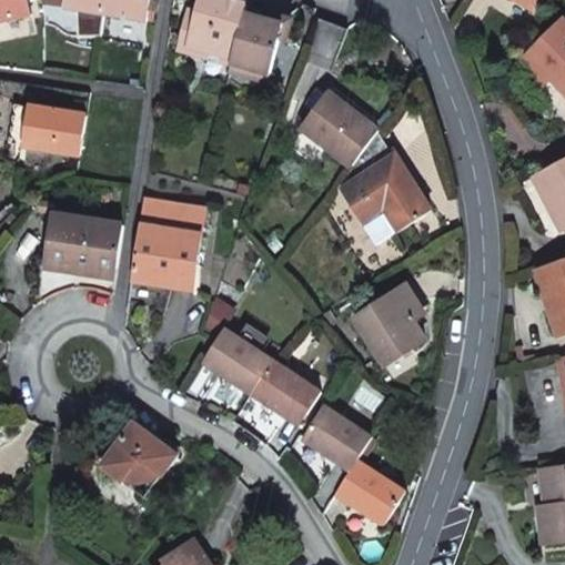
[(0,18),(31,12),(28,0),(0,0),(0,18)]
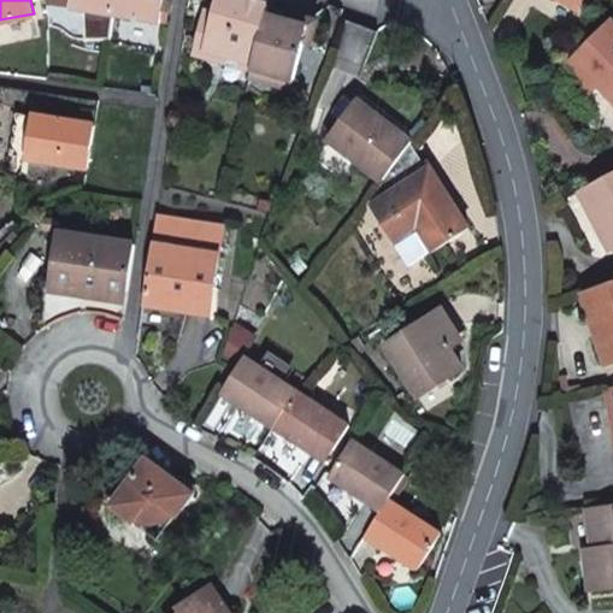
[(70,0),(69,5),(100,11),(101,0),(70,0)]
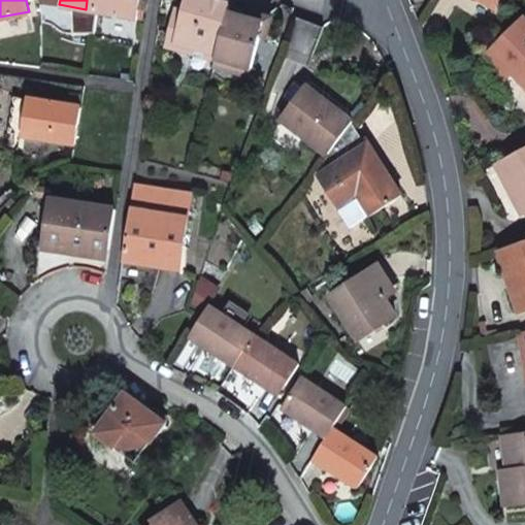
[(87,0),(86,9),(96,10),(98,0),(87,0)]
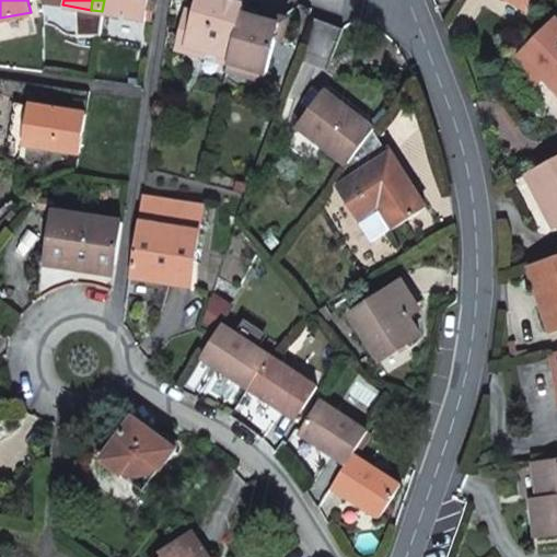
[(104,0),(102,11),(142,18),(144,0),(104,0)]
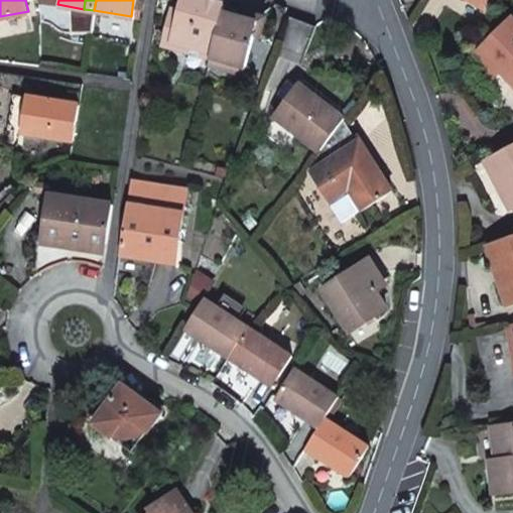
[(223,2),(216,0),(179,0),(177,9),(169,39),(210,50),(221,9),(223,2)]
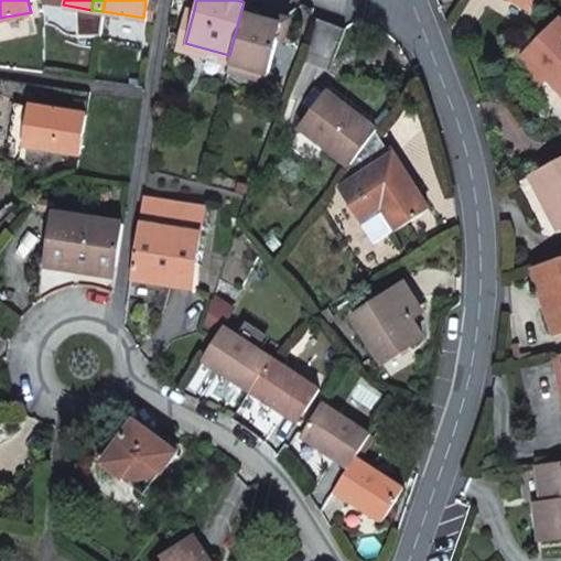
[(194,10),(186,8),(175,47),(227,61),(229,55),(185,43),(194,10)]
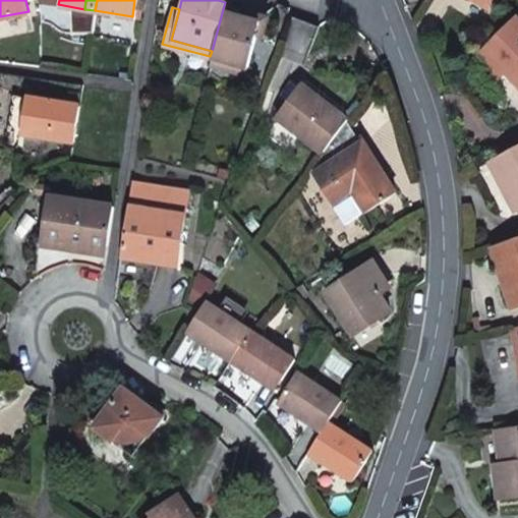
[(234,12),(223,9),(212,51),(210,56),(244,66),(253,33),(260,35),(266,14),(259,12),(254,27),(232,21),(234,12)]
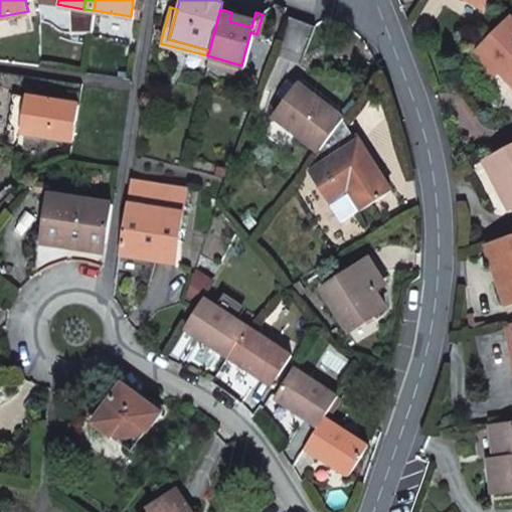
[(241,14),(231,12),(229,21),(251,27),(256,12),(242,9),(241,14)]
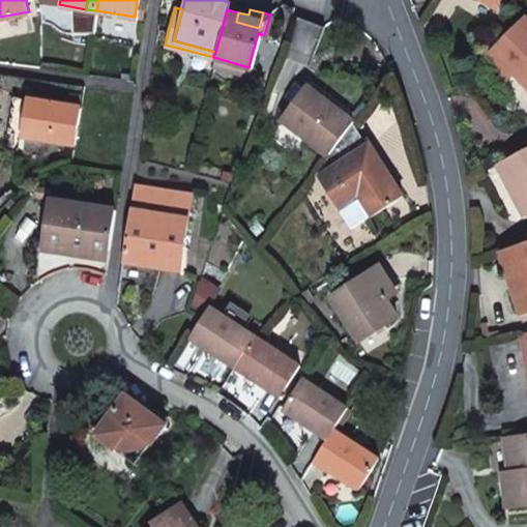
[(526,18),(523,15),(480,56),(503,80),(516,67),(526,78),(526,18)]
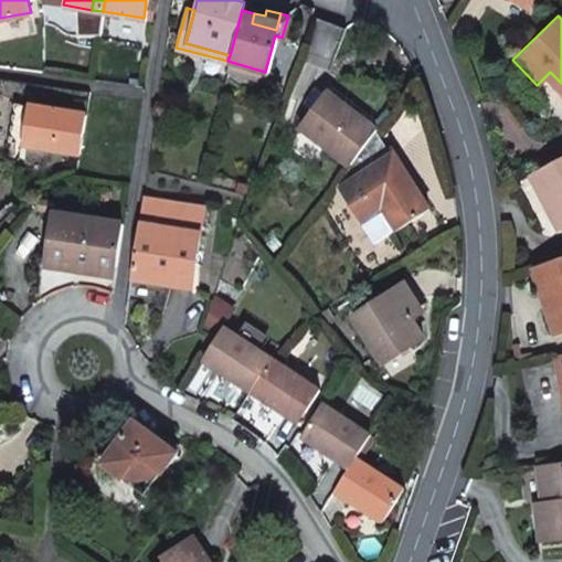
[(315,17),(303,49),(330,59),(343,28),(315,17)]
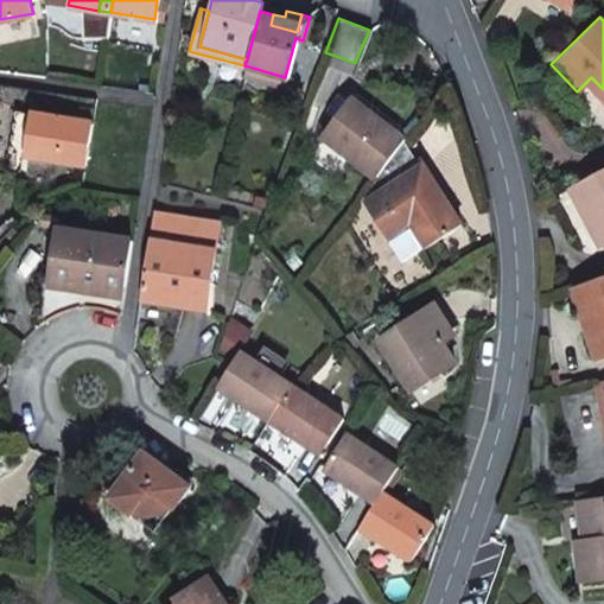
[(285,77),(245,65),(242,74),(284,84),(285,77)]
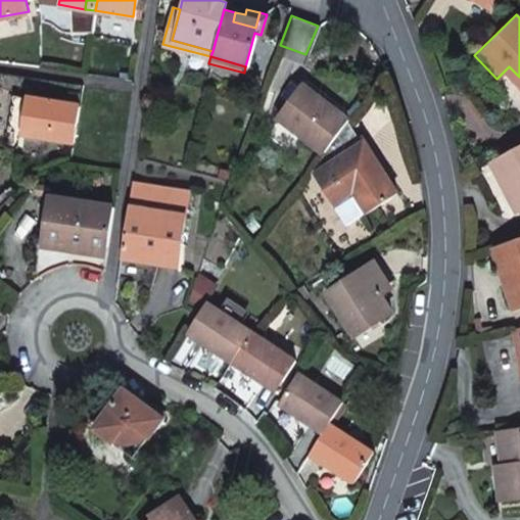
[(276,116),(321,151),(340,127),(346,119),(301,84),(276,116)]
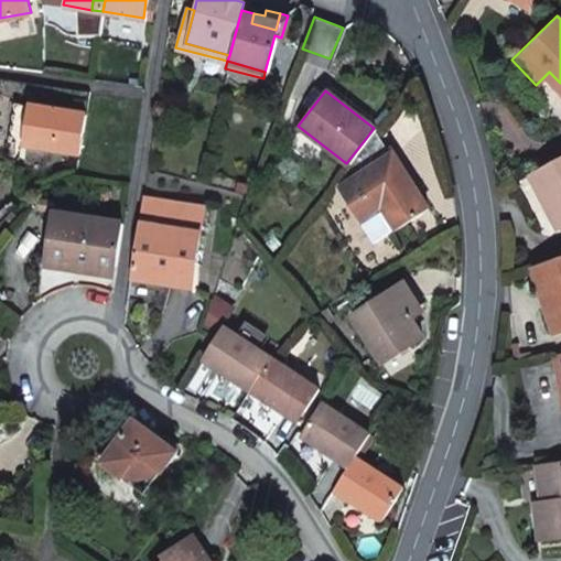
[(20,104),(3,101),(0,121),(0,140),(13,142),(20,104)]
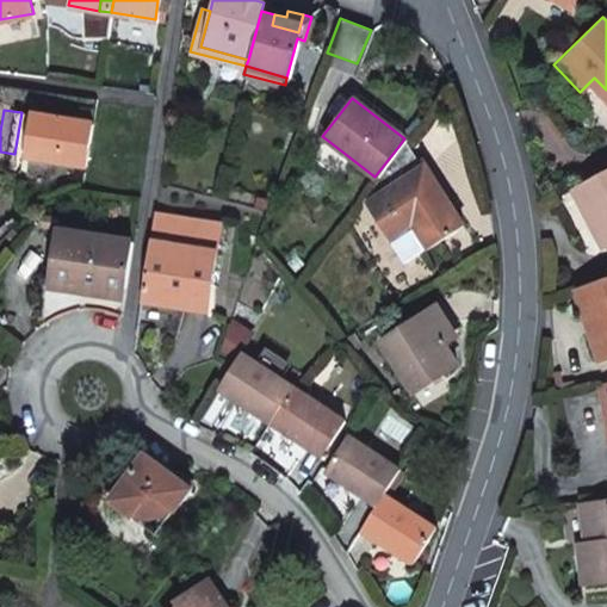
[(80,123),(22,112),(14,154),(56,161),(74,163),(80,123)]
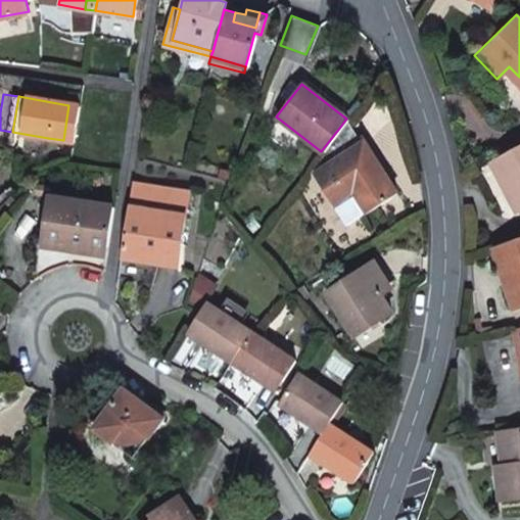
[(312,172),(331,204),(350,192),(363,211),(395,191),(363,140),(312,172)]
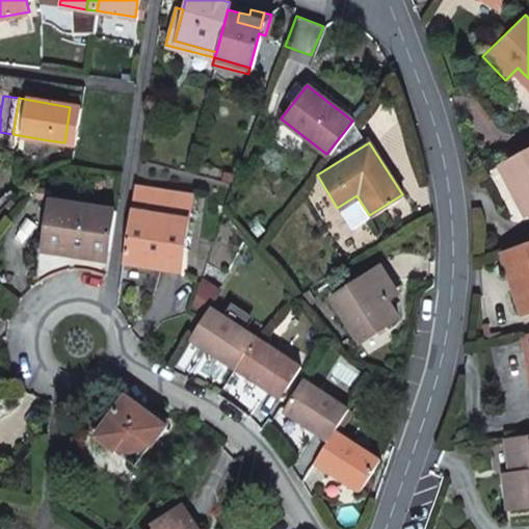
[(528,144),(498,162),(524,213),(528,210),(528,144)]
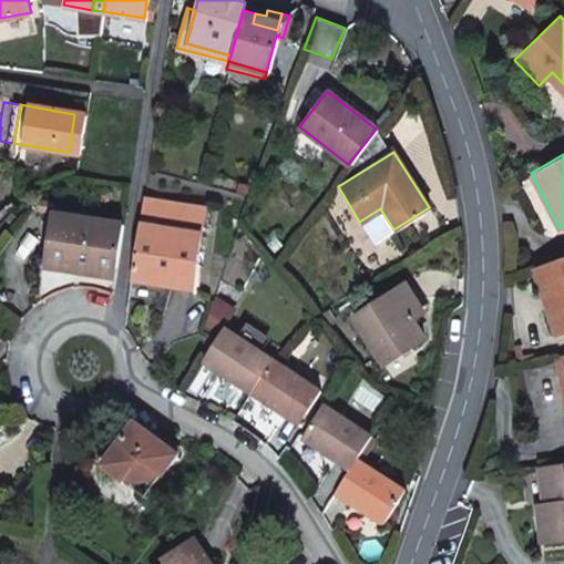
[(191,287),(200,232),(204,204),(142,195),(137,225),(130,277),(191,287)]
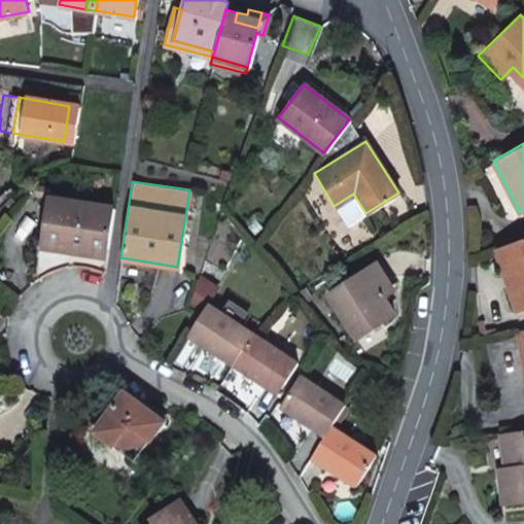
[(353,194),(334,206),(347,225),(365,213),(353,194)]
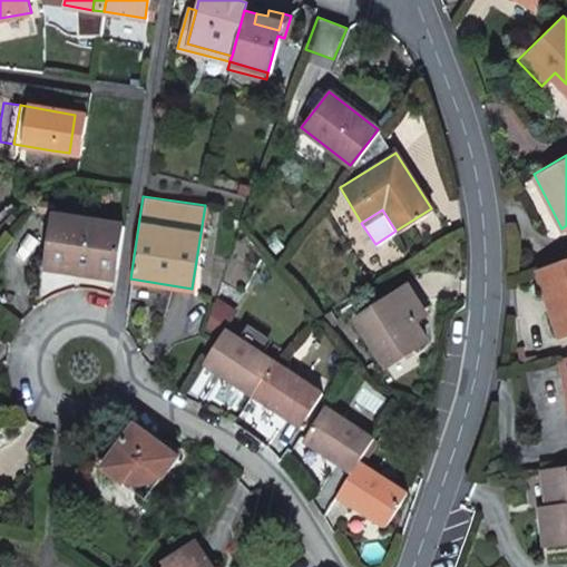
[(121,224),(54,213),(45,265),(72,270),(81,263),(115,269),(121,224)]
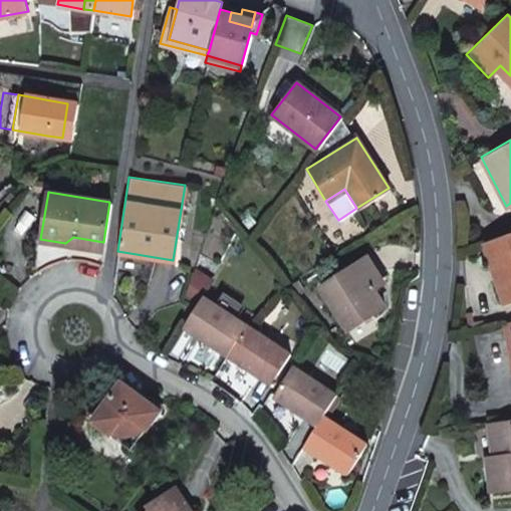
[(510,231),(482,241),(502,301),(510,297),(510,231)]
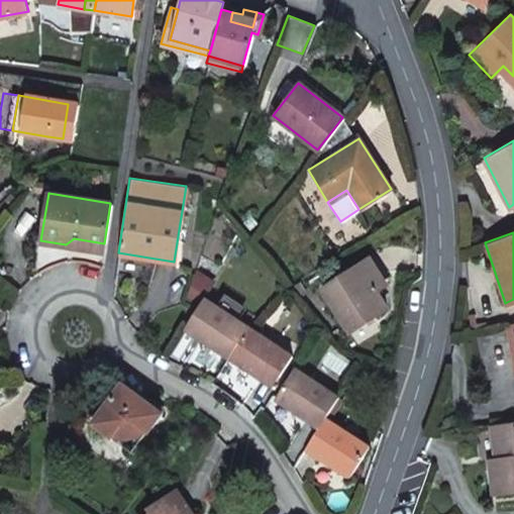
[(368,257),(320,287),(347,330),(386,306),(375,289),(385,283),(368,257)]
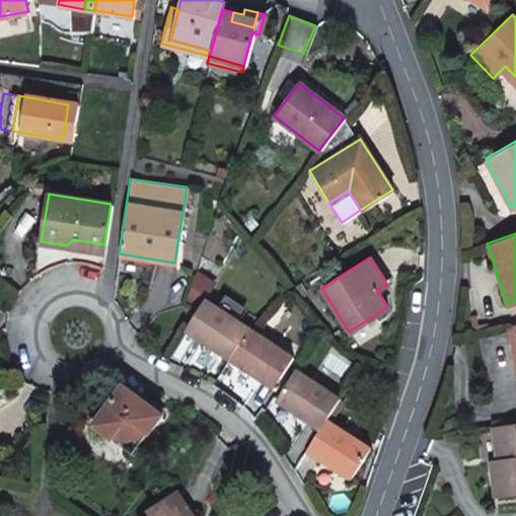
[(207,299),(190,323),(202,332),(197,338),(228,361),(249,330),(207,299)]
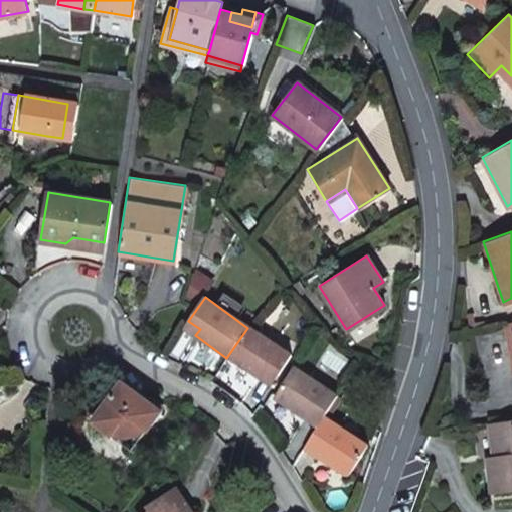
[(188,321),(184,327),(195,335),(200,329),(188,321)]
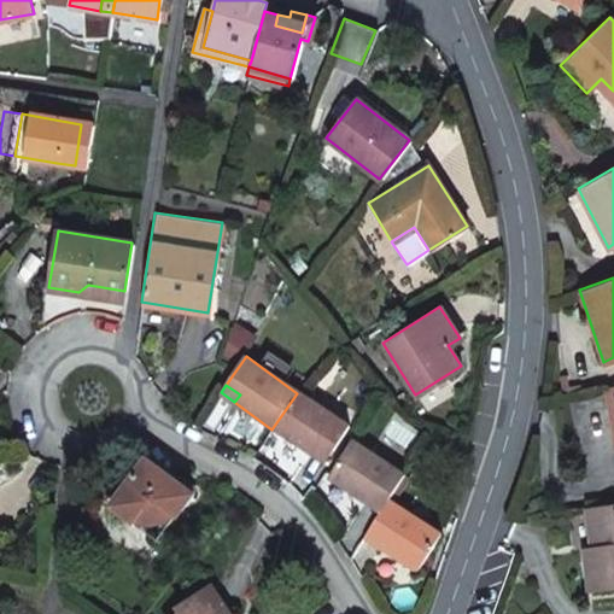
[(272,430),(308,456),(314,449),(327,460),(349,431),(297,393),(272,430)]
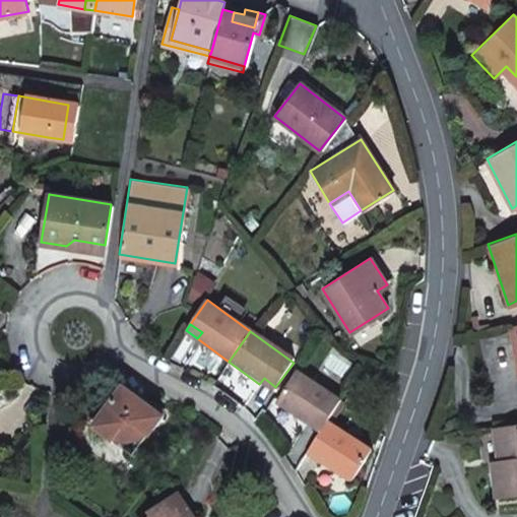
[(300,369),(278,398),(309,421),(313,414),(325,424),(328,421),(342,400),(300,369)]
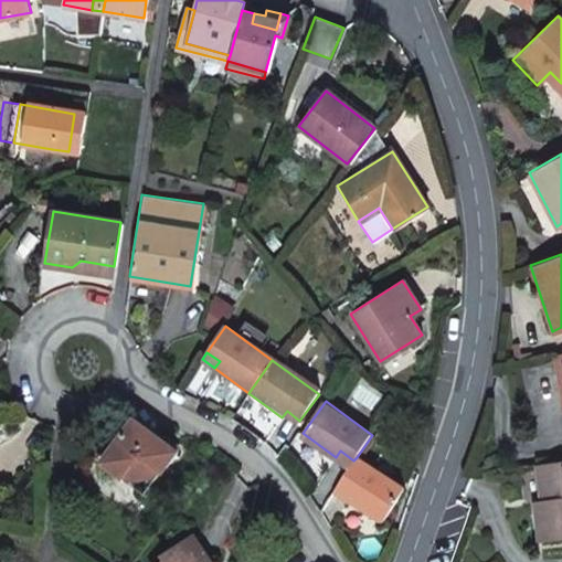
[(287,411),(282,417),(295,426),(299,421),(287,411)]
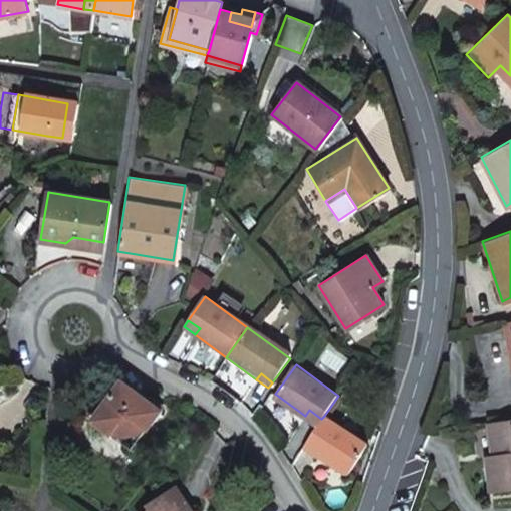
[(119,379),(90,419),(114,437),(143,433),(159,409),(119,379)]
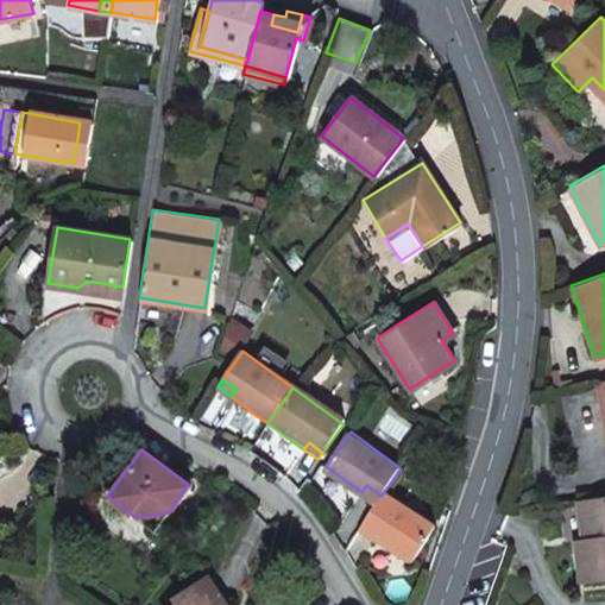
[(366,485),(361,492),(376,503),(380,496),(366,485)]
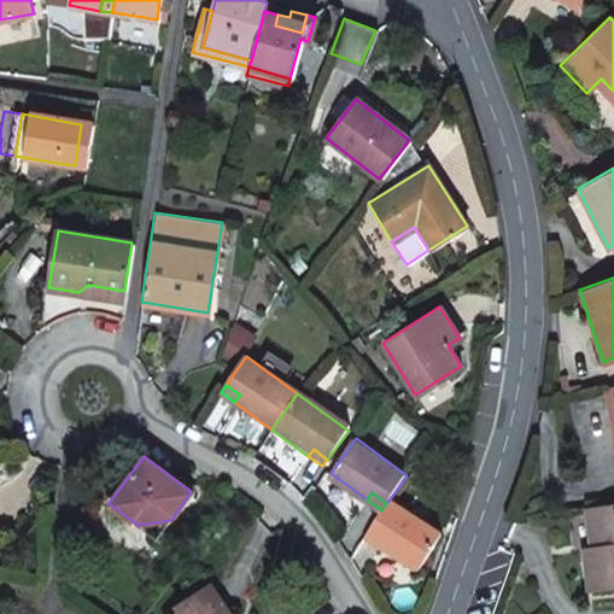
[(439,537),(390,500),(386,503),(381,510),(368,527),(382,537),(378,544),(414,572),(439,537)]
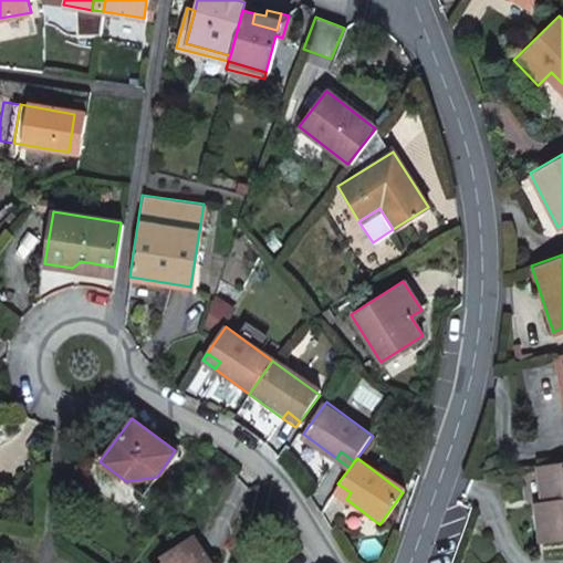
[(533,501),(539,540),(562,535),(562,459),(540,462),(544,500),(533,501)]
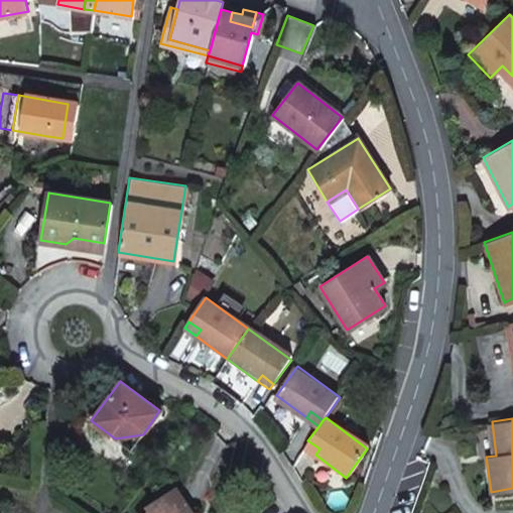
[(307,440),(303,446),(315,455),(319,449),(307,440)]
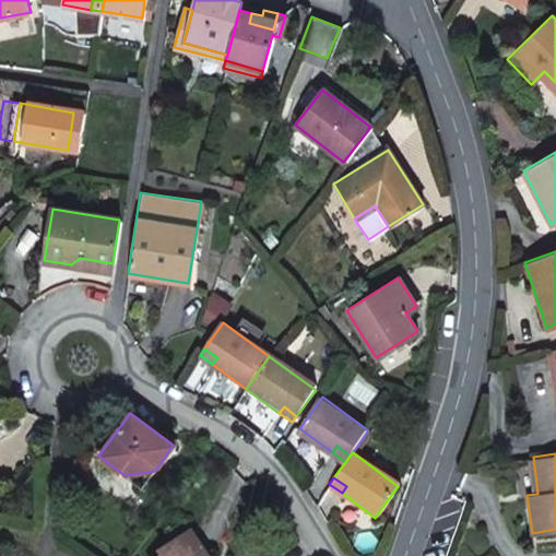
[(204,555),(206,555),(189,528),(162,546),(165,552),(158,555),(204,555)]
